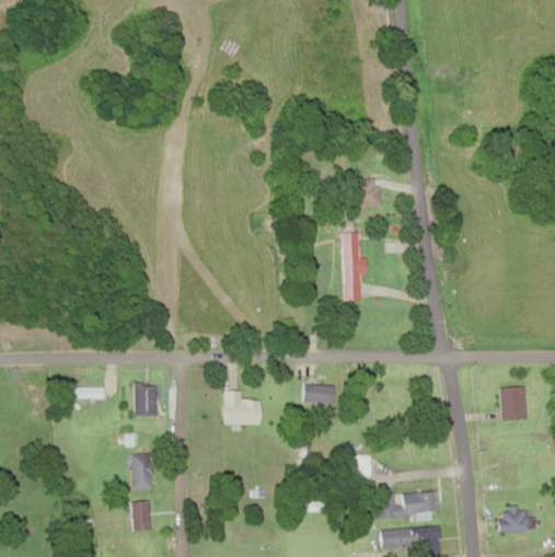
[(356,184),(377,182),(379,209),(358,211),(356,184)]
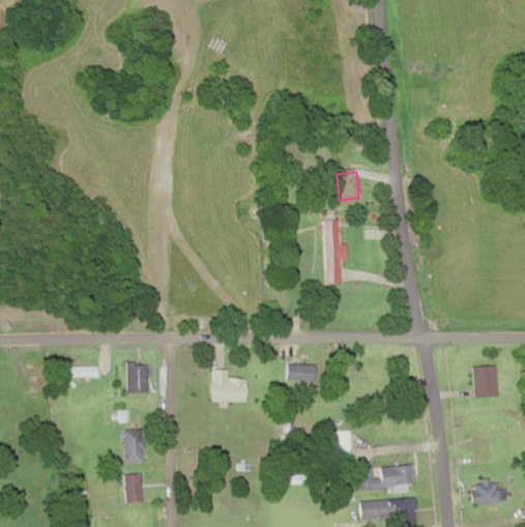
[(325,221),(341,221),(342,280),(326,280),(325,221)]
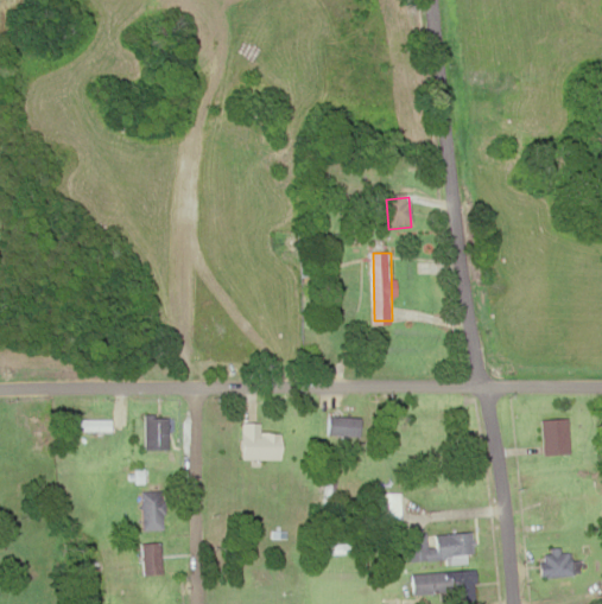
[(331,417),(360,419),(359,437),(330,434),(331,417)]
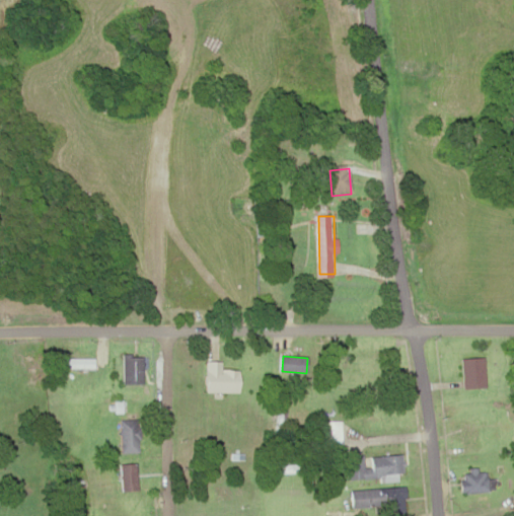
[(57,358),(98,358),(98,369),(57,369),(57,358)]
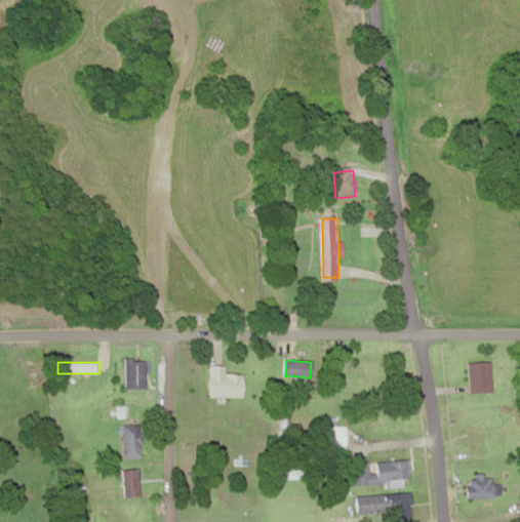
[(126,364),(147,363),(148,387),(127,388),(126,364)]
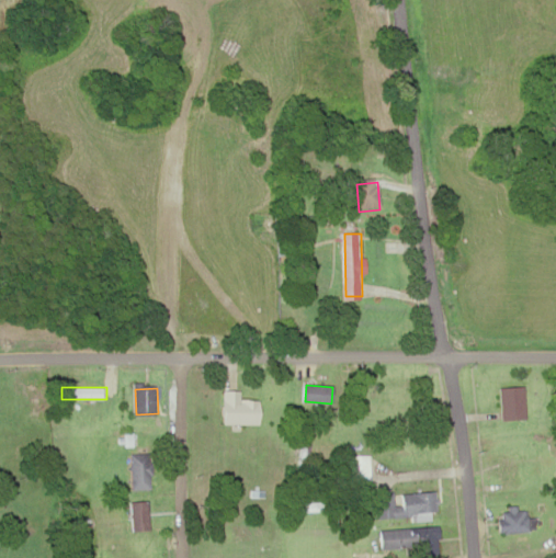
[(506,388),(528,389),(525,421),(503,420),(506,388)]
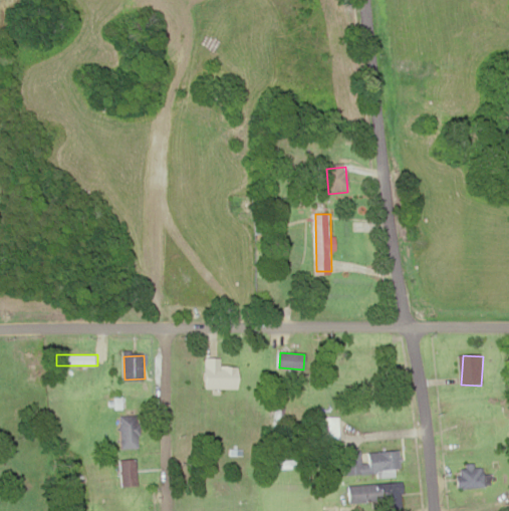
[(208,368),(236,369),(235,389),(207,388),(208,368)]
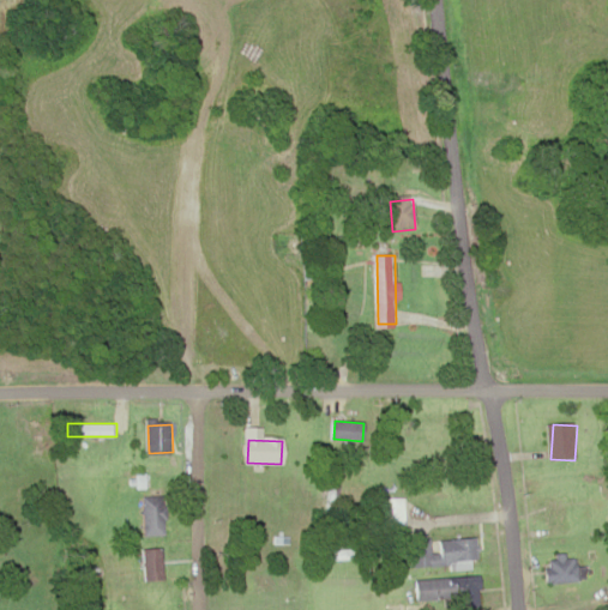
[(385,499),(404,497),(407,525),(386,527),(385,499)]
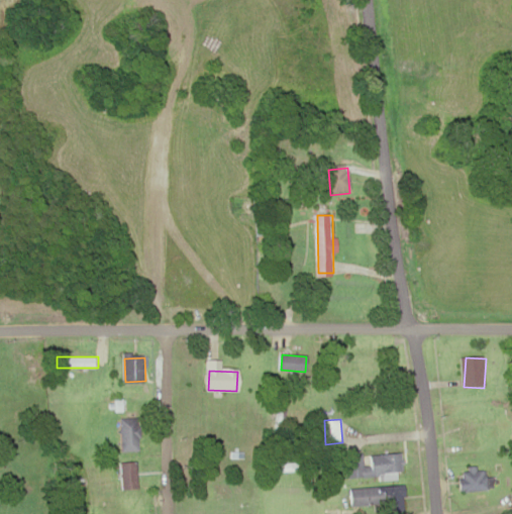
[(123,420),(138,421),(136,449),(122,448),(123,420)]
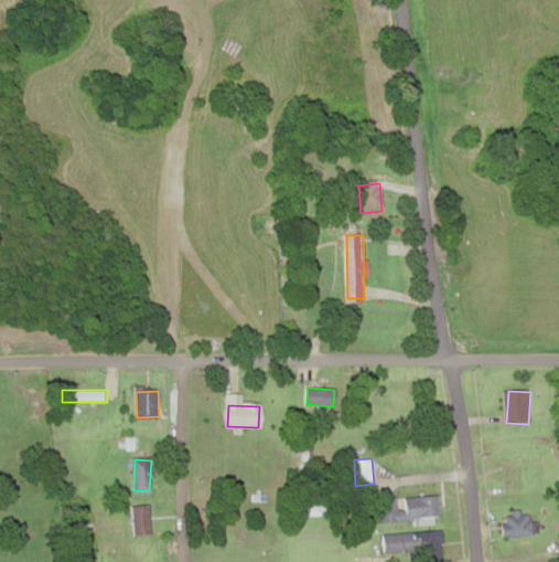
[(407,499),(439,498),(441,520),(408,522),(407,499)]
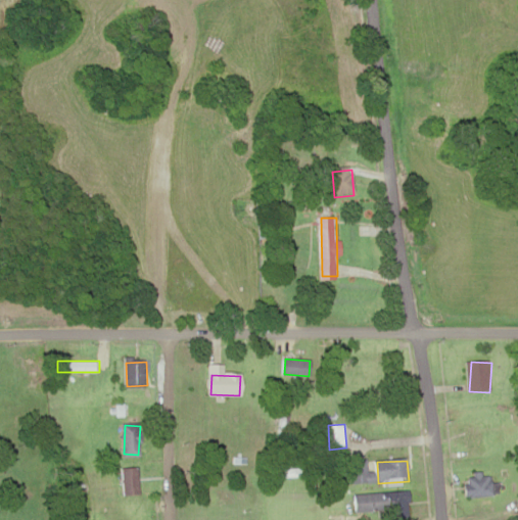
[(124,469),(138,467),(141,492),(127,494),(124,469)]
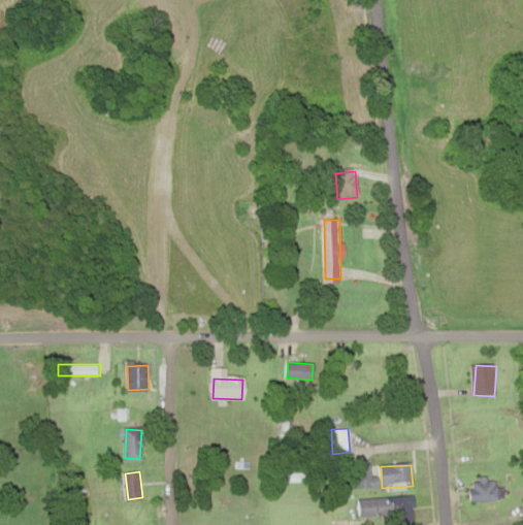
[(476,484),(497,483),(498,503),(476,504),(476,484)]
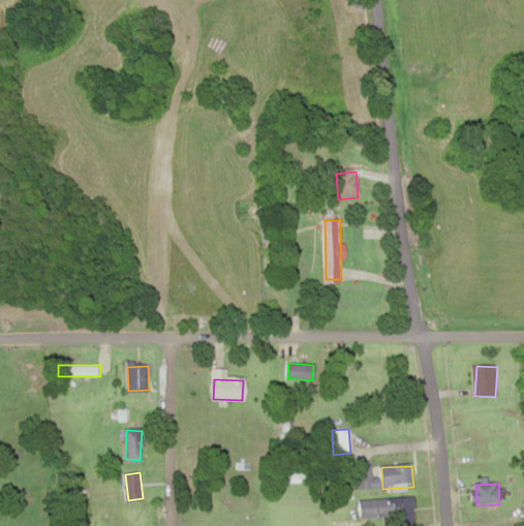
[(358,499),(413,497),(414,515),(359,517),(358,499)]
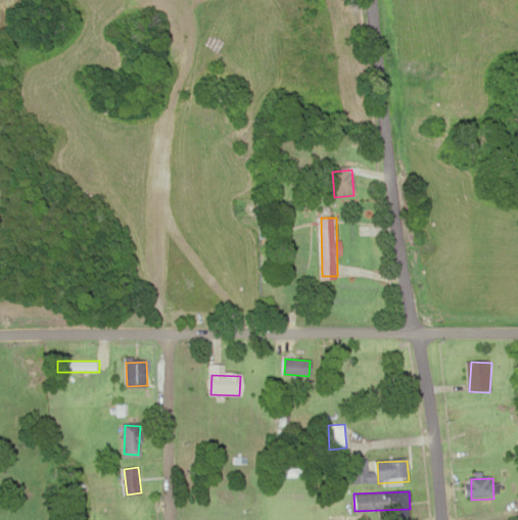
[(330,510),(347,510),(347,519),(330,519),(330,510)]
